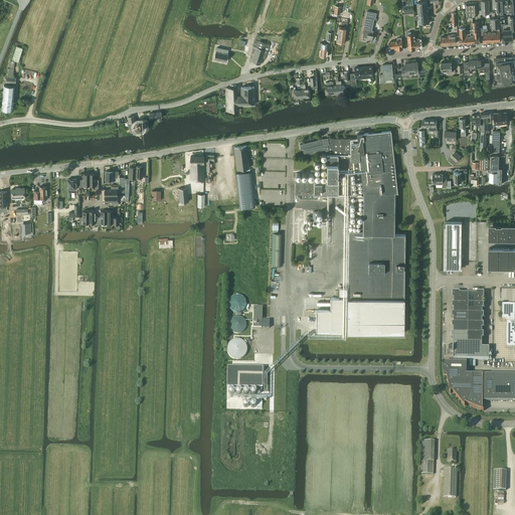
[(413,11),(412,0),(406,0),(402,0),(403,11),(413,11)]
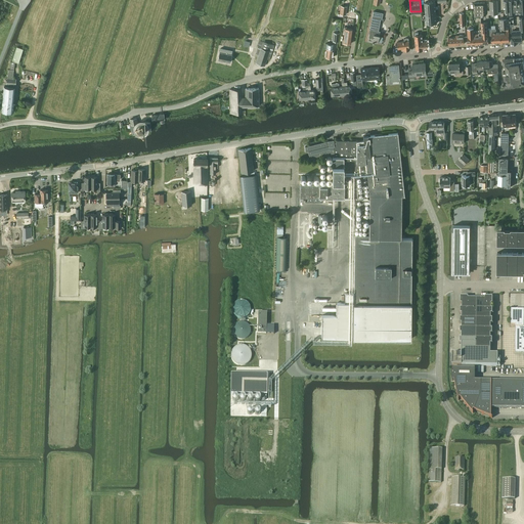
[(490,14),(498,14),(497,0),(489,1),(490,14)]
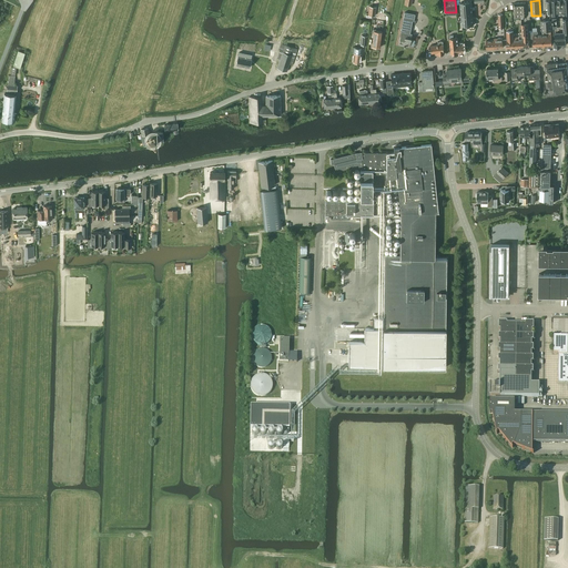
[(553,18),(554,46),(561,46),(561,44),(566,44),(566,33),(567,31),(567,0),(547,0),(548,11),(550,11),(550,18),(553,18)]
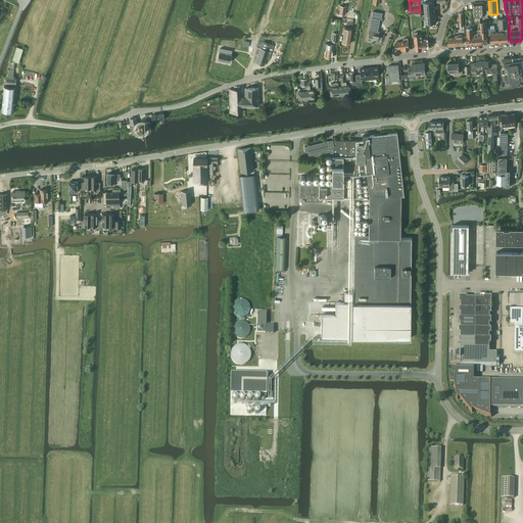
[(434,1),(424,2),(426,24),(436,22),(434,1)]
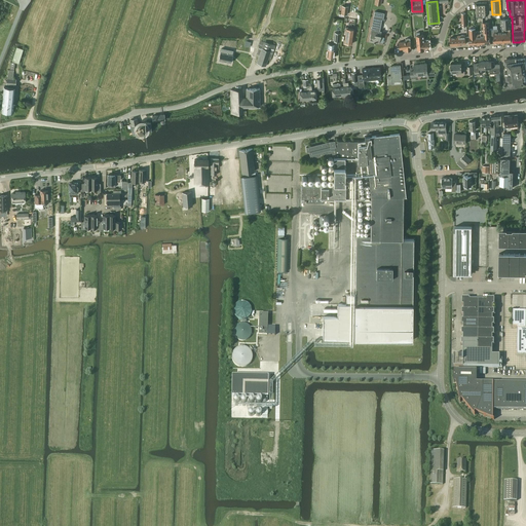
[(487,2),(476,3),(476,16),(487,15),(487,2)]
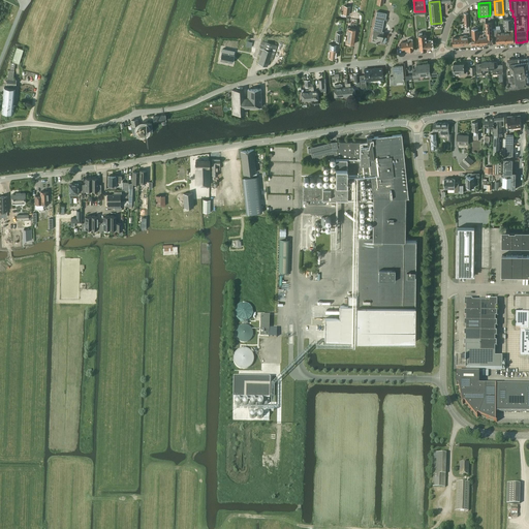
[(371,41),(372,41),(381,43),(383,31),(381,31),(384,19),(385,20),(386,13),(376,11),(371,41)]
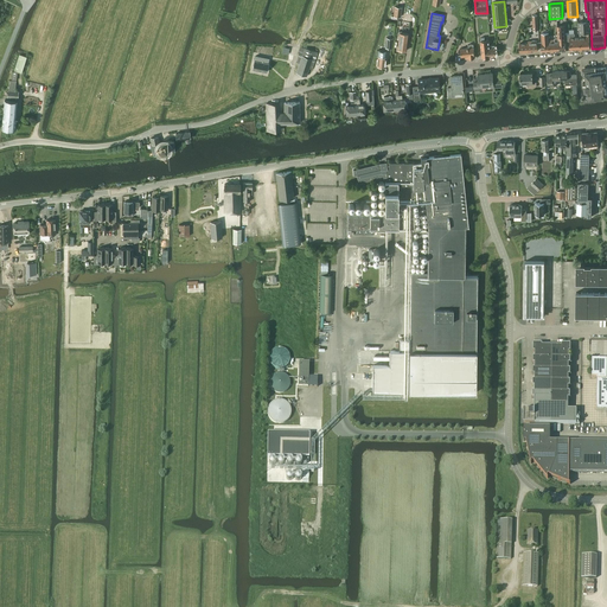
[(580,37),(580,50),(590,49),(589,21),(579,21),(580,37)]
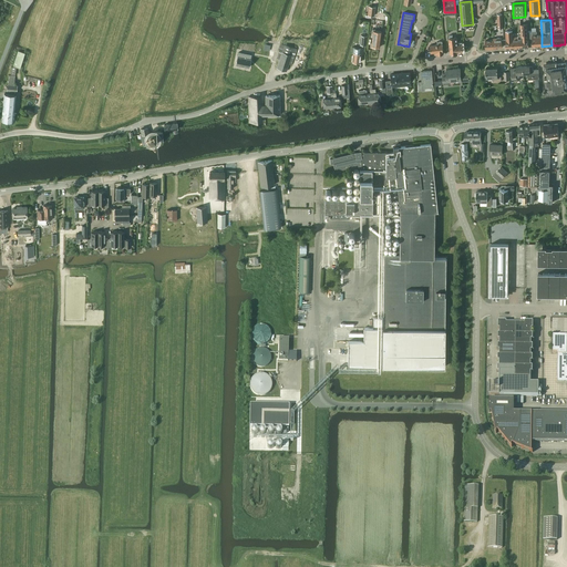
[(527,23),(521,24),(522,37),(519,37),(519,48),(529,47),(528,32),(527,23)]
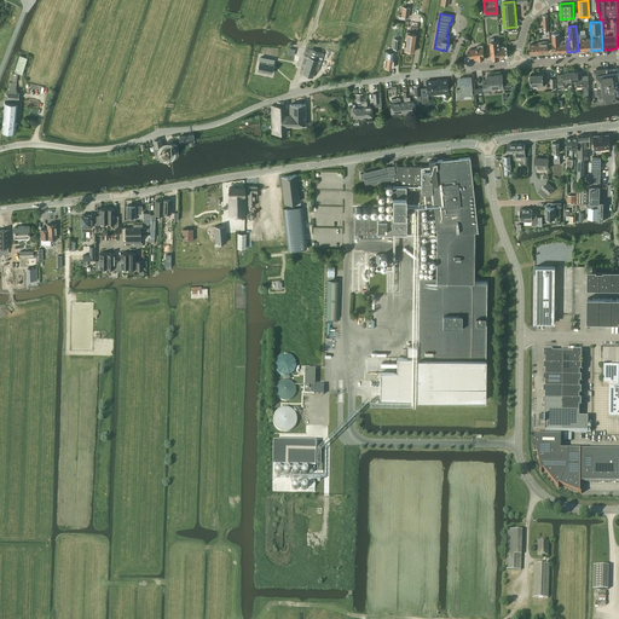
[(405,50),(409,51),(410,52),(412,52),(414,51),(415,51),(417,34),(411,33),(411,32),(406,32),(406,34),(408,35),(406,45),(405,50)]
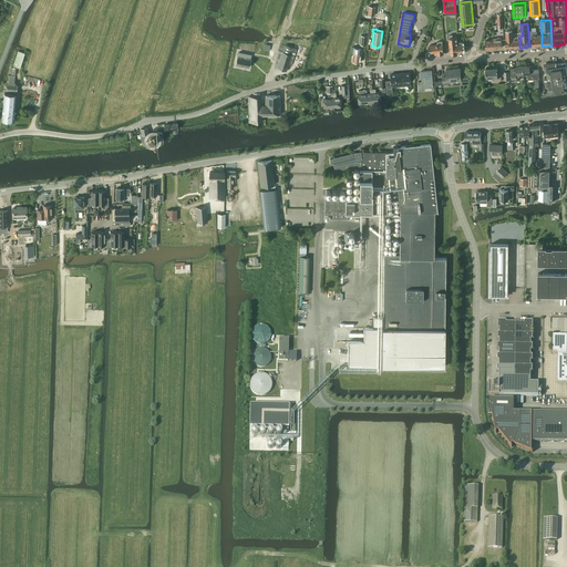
[(542,47),(542,34),(537,34),(537,31),(532,31),(532,32),(533,47),(542,47)]
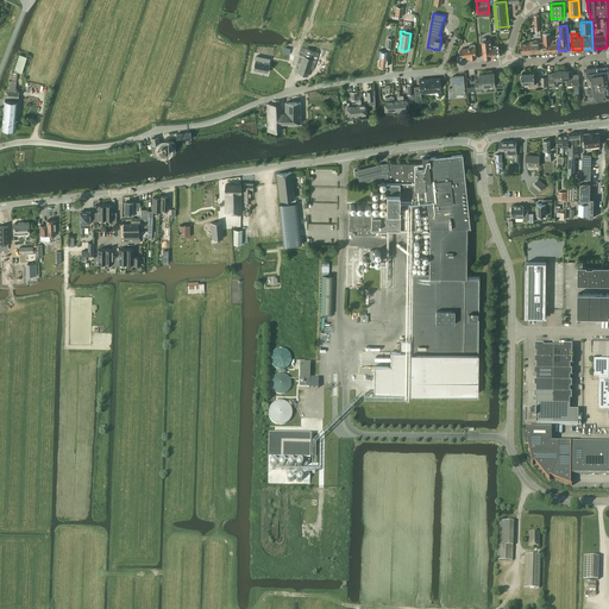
[(491,56),(497,55),(496,45),(491,46),(491,39),(487,41),(487,39),(482,39),(484,57),(491,56)]
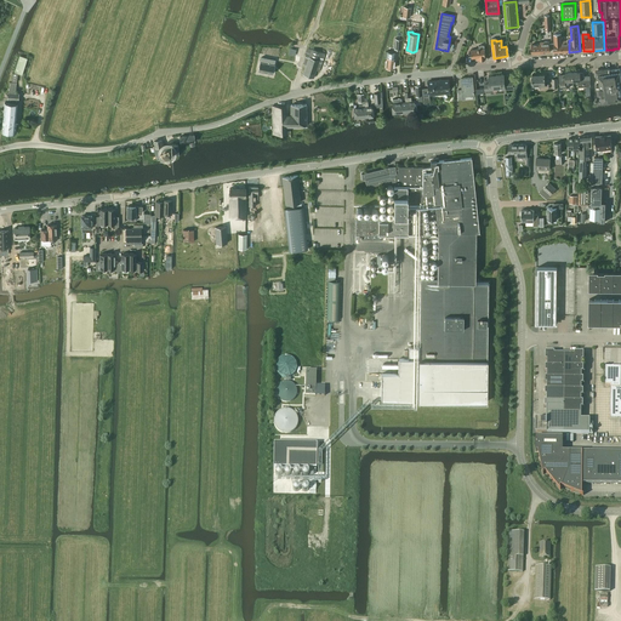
[(540,52),(550,52),(550,41),(540,43),(540,44),(531,45),(533,53),(537,52),(537,53),(540,53),(540,52)]
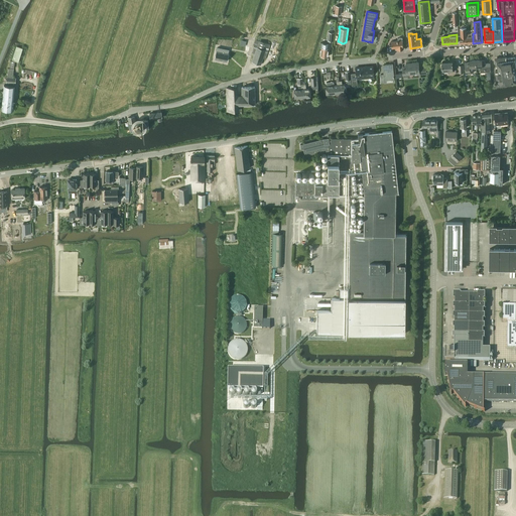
[(403,49),(402,37),(398,37),(398,40),(391,41),(392,47),(395,47),(396,50),(403,49)]
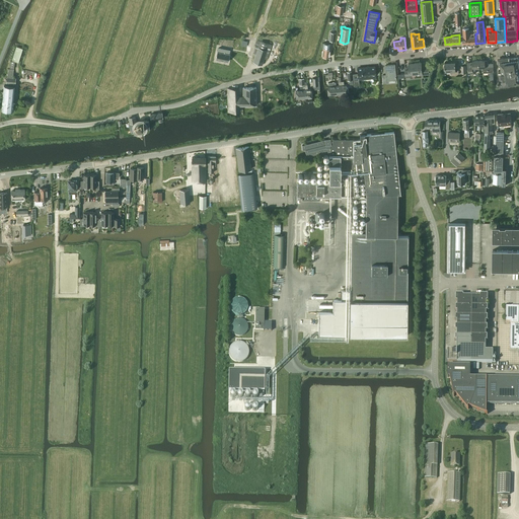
[(261,41),(256,40),(254,45),(255,46),(255,48),(253,53),(255,54),(253,62),(263,65),(265,59),(267,60),(273,44),(270,43),(269,44),(261,41)]
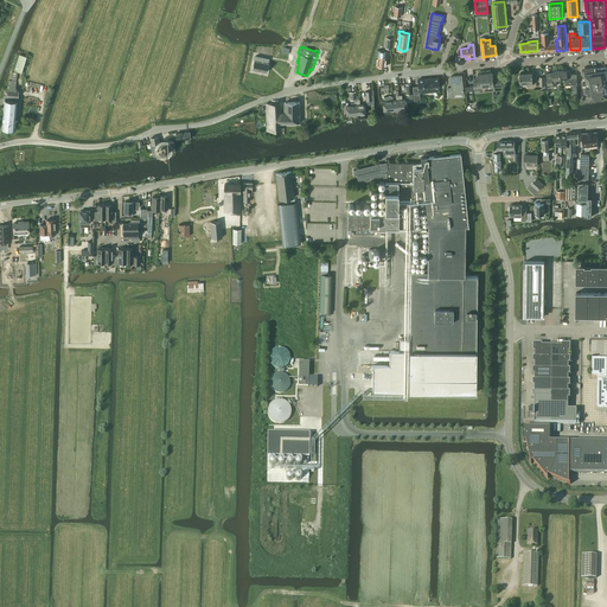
[(377,50),(376,56),(378,56),(377,65),(385,66),(385,57),(387,52),(382,51),(382,50),(377,50)]
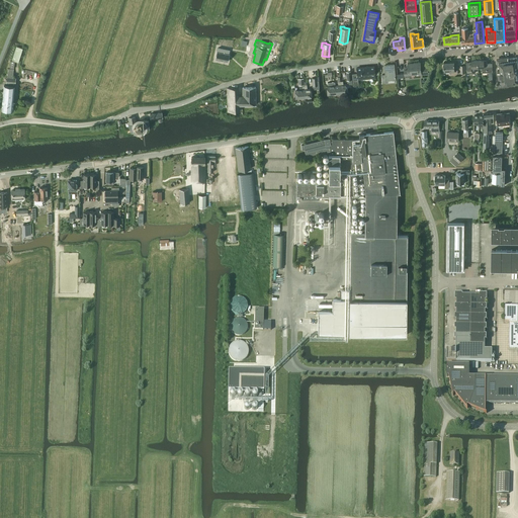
[(12,60),(18,62),(22,49),(16,47),(12,60)]
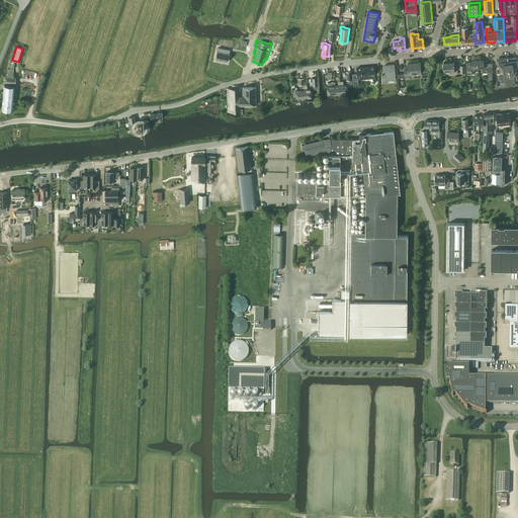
[(216,52),(214,61),(230,62),(231,54),(216,52)]
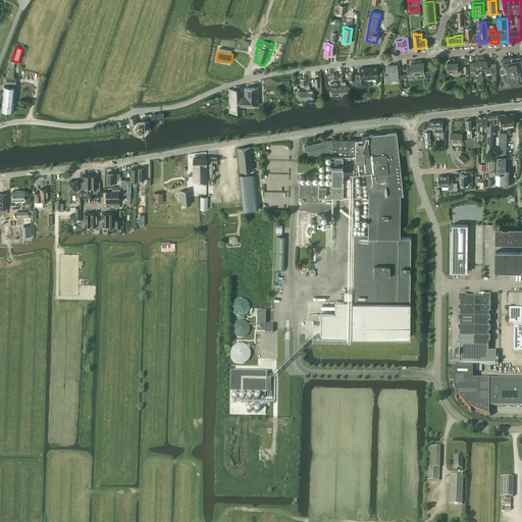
[(512,59),(512,57),(501,59),(502,67),(504,67),(504,71),(501,71),(502,80),(503,80),(504,87),(521,84),(521,60),(521,61),(521,58),(512,59)]
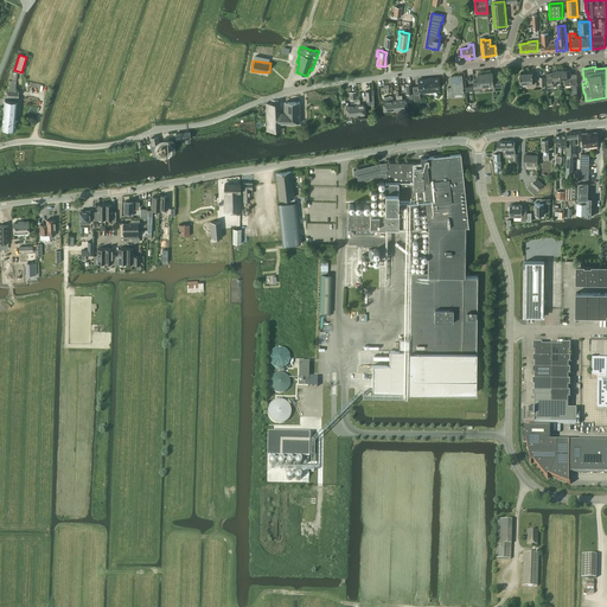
[(567,70),(560,71),(560,80),(564,80),(566,85),(573,85),(573,88),(573,95),(577,95),(577,78),(576,75),(570,75),(570,72),(567,72),(567,70)]
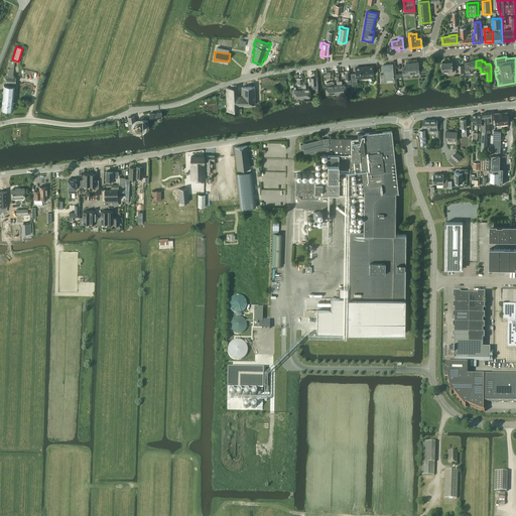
[(470,61),(465,62),(466,73),(473,73),(473,68),(476,68),(476,60),(470,60),(470,61)]
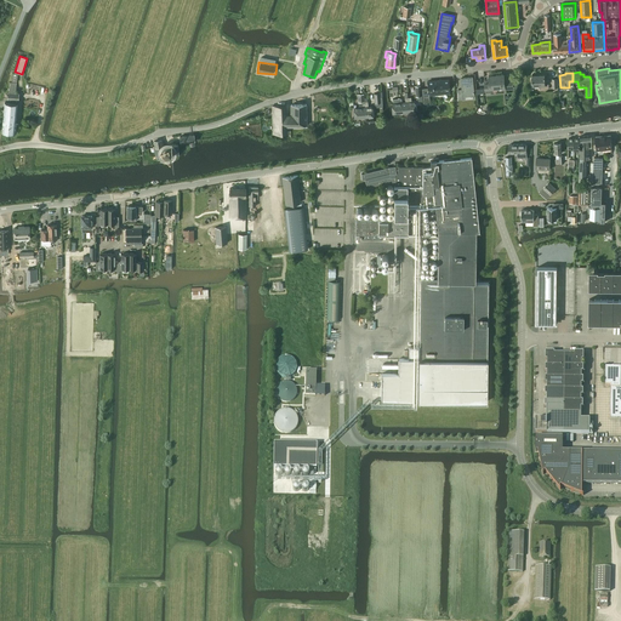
[(505,75),(505,74),(489,75),(489,80),(485,80),(485,83),(485,92),(494,91),(493,89),(506,86),(506,89),(513,87),(512,75),(505,75)]
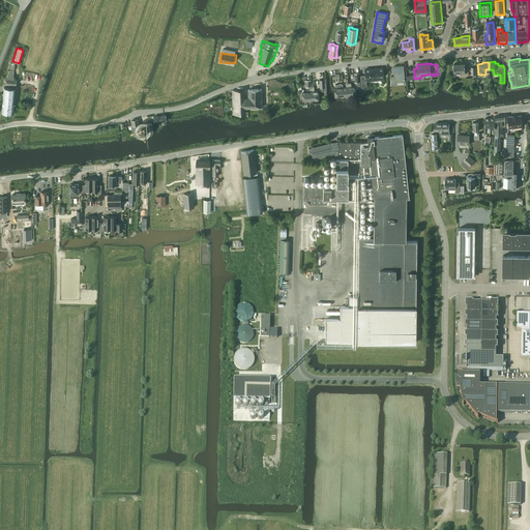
[(465,69),(468,69),(468,64),(465,64),(465,63),(454,64),(454,68),(453,68),(453,71),(454,71),(454,72),(460,72),(460,74),(466,72),(465,69)]
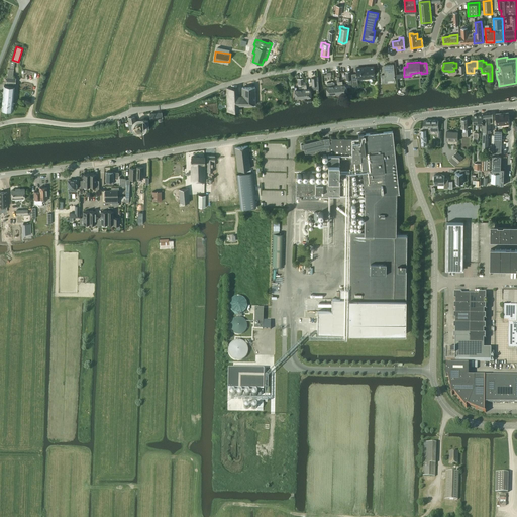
[(385,75),(381,75),(382,79),(382,83),(385,82),(385,79),(394,78),(394,74),(393,65),(384,65),(385,75)]
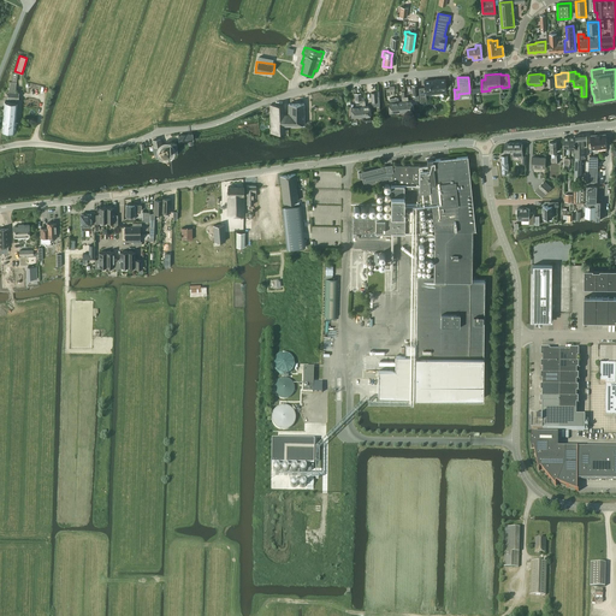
[(420,102),(426,102),(425,92),(445,89),(445,80),(424,81),(425,88),(419,88),(420,102)]
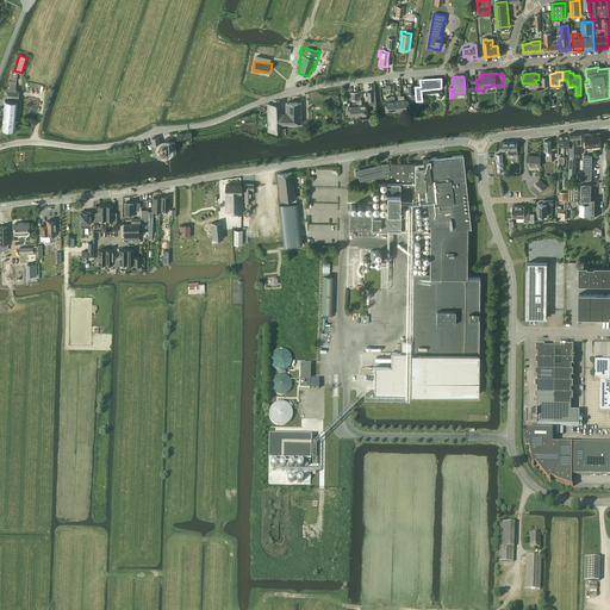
[(387,101),(385,103),(385,111),(386,111),(396,110),(394,101),(394,97),(386,97),(387,101)]
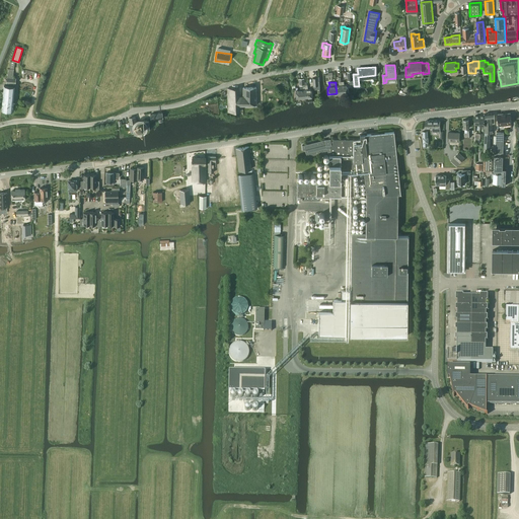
[(4,86),(3,95),(6,95),(8,95),(8,91),(14,91),(14,87),(4,86)]
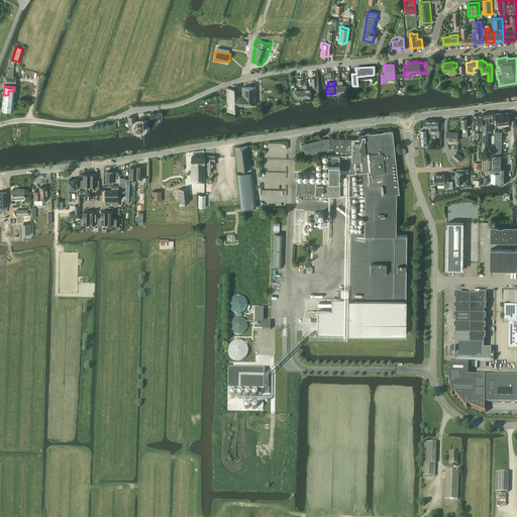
[(299,86),(299,90),(295,90),(295,97),(304,97),(304,86),(303,86),(299,86)]
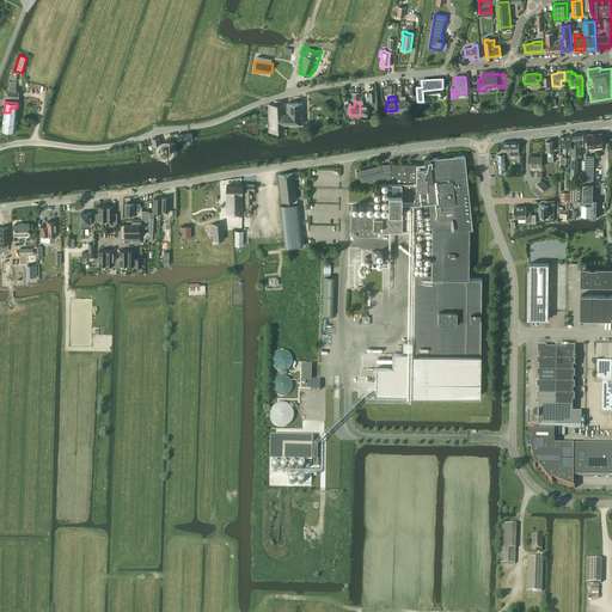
[(287,112),(285,112),(286,124),(303,123),(301,103),(286,103),(287,112)]
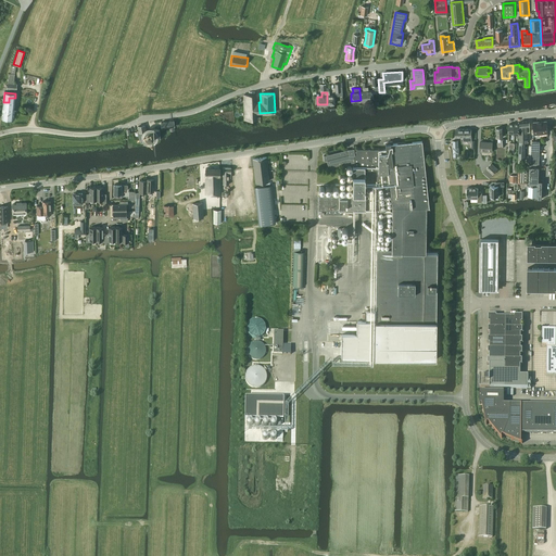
[(260,113),(258,102),(256,102),(255,95),(243,95),(244,119),(256,119),(256,117),(260,117),(260,113)]
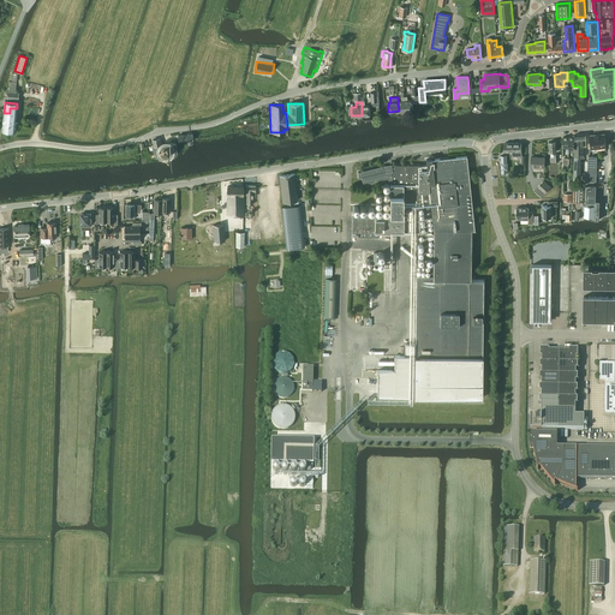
[(4,113),(1,130),(15,131),(17,108),(10,108),(10,113),(7,113),(4,113)]
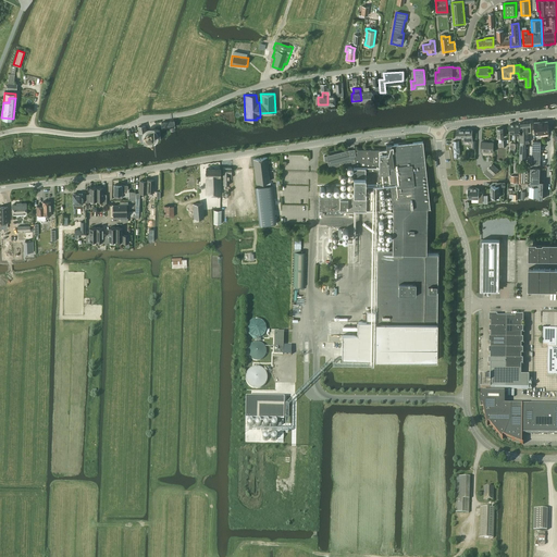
[(174,120),(161,122),(162,128),(170,127),(175,127),(174,120)]
